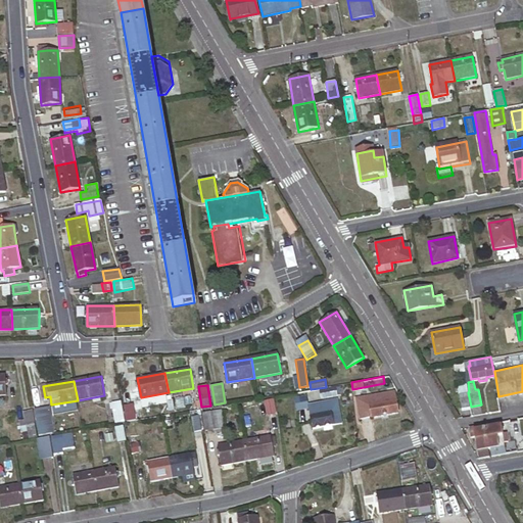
[(357,399),(361,419),(371,417),(371,418),(398,413),(394,392),(384,394),(385,399),(380,399),(380,403),(369,406),(368,397),(357,399)]
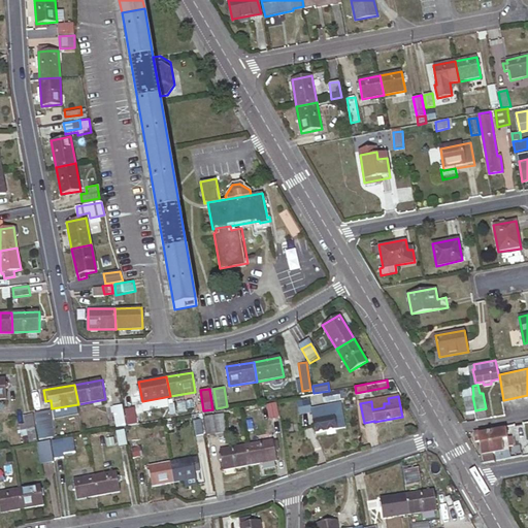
[(463,397),(466,411),(475,410),(472,396),(463,397)]
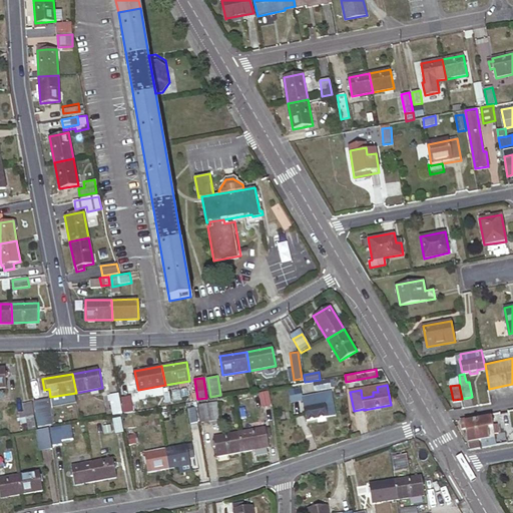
[(260,395),(263,409),(273,407),(270,392),(260,395)]
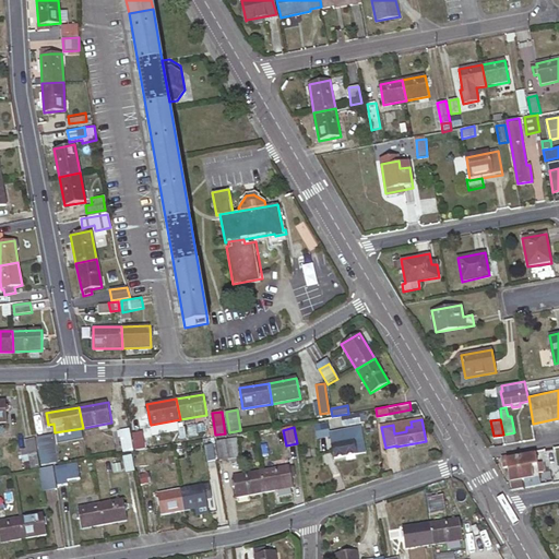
[(144,433),(131,435),(130,430),(120,431),(122,453),(145,451),(144,433)]
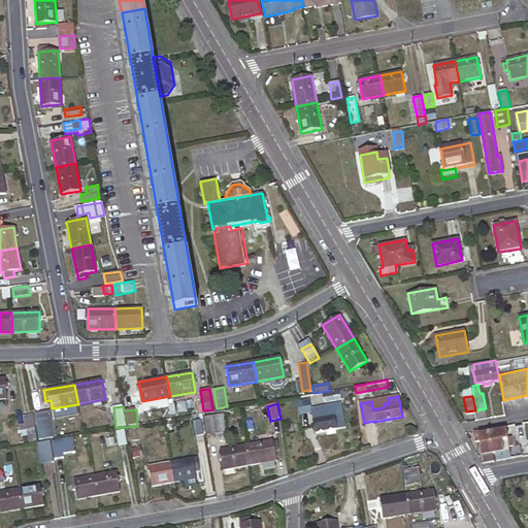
[(312,420),(315,432),(336,429),(334,417),(332,417),(331,408),(312,411),(314,420),(312,420)]
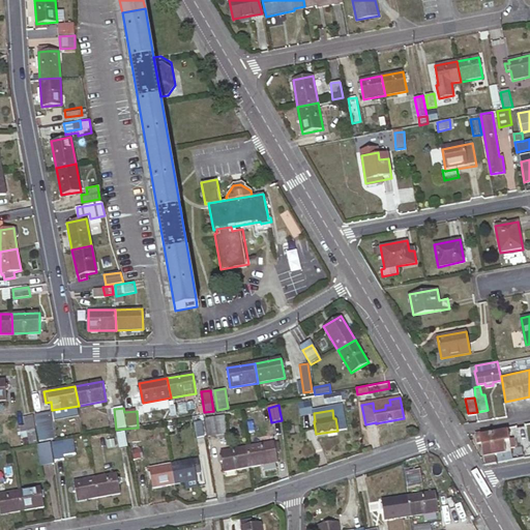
[(24,416),(29,442),(36,441),(32,415),(24,416)]
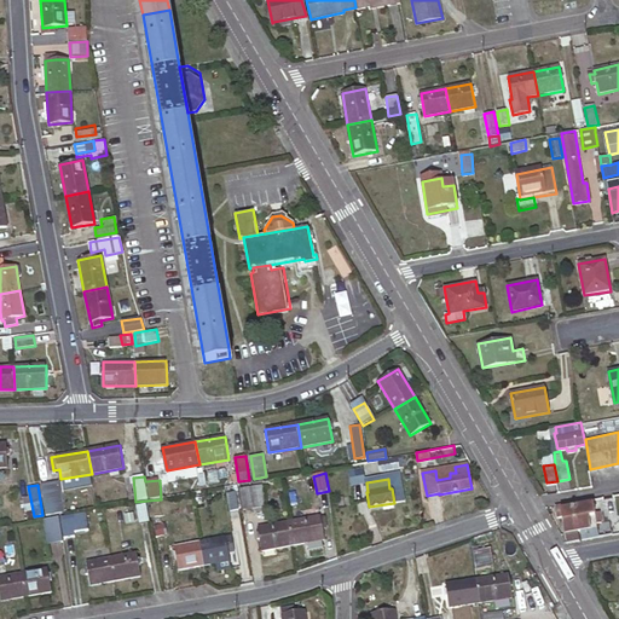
[(42,487),(47,509),(58,507),(55,485),(42,487)]
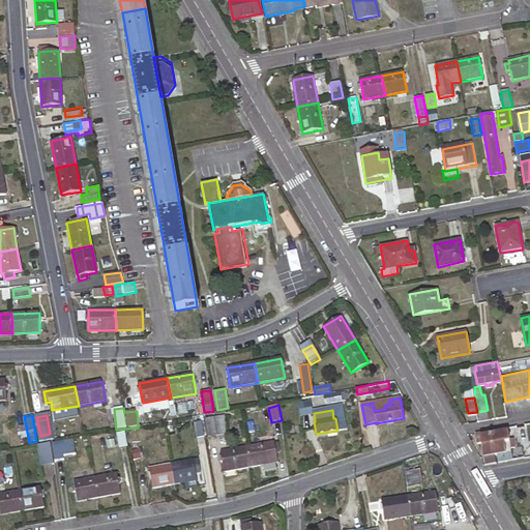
[(216,416),(207,417),(209,436),(219,434),(216,416)]
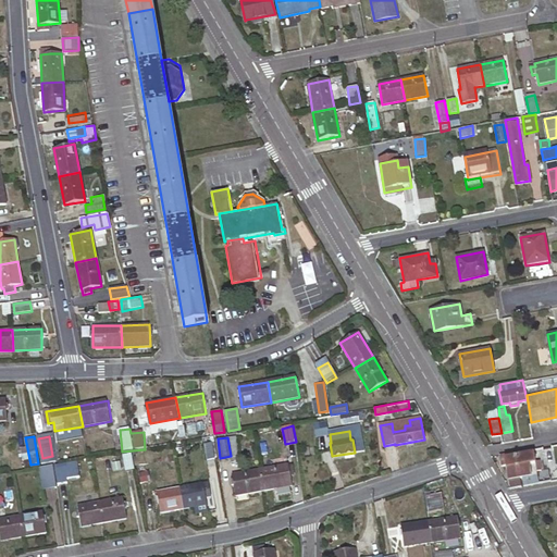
[(214,440),(203,441),(207,459),(218,458),(214,440)]
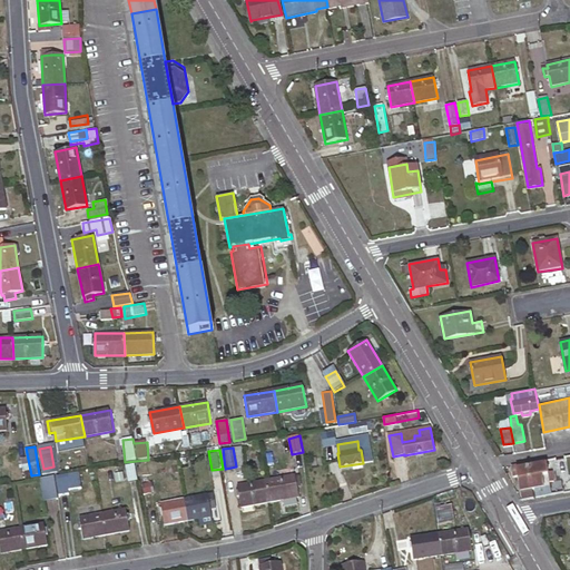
[(128,463),(131,479),(139,477),(137,461),(128,463)]
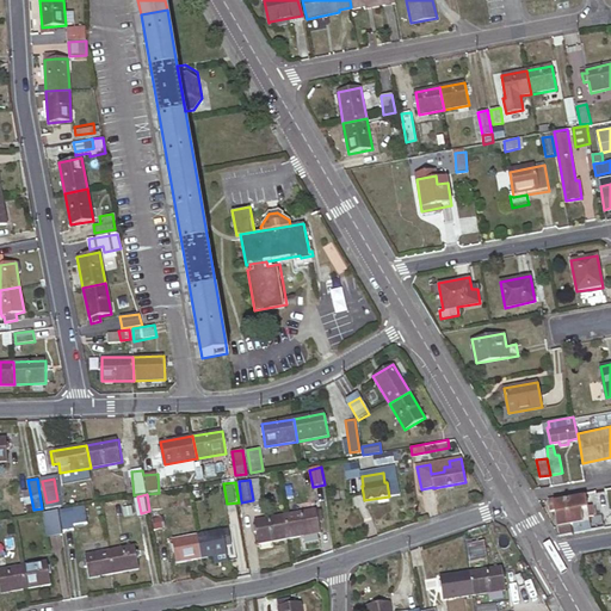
[(559,536),(571,534),(571,528),(569,522),(565,500),(565,497),(565,494),(549,497),(550,506),(554,505),(559,536)]
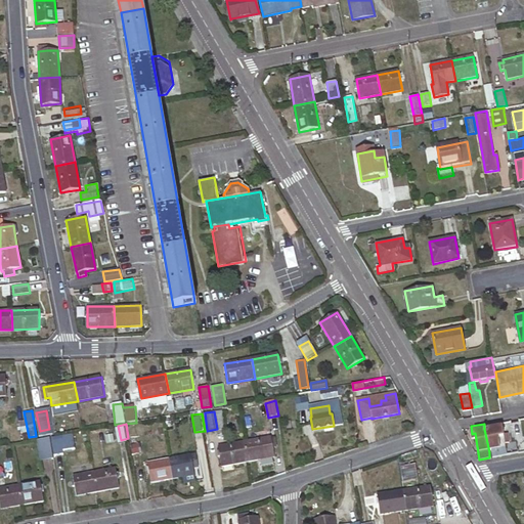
[(484,429),(488,447),(505,445),(501,426),(484,429)]
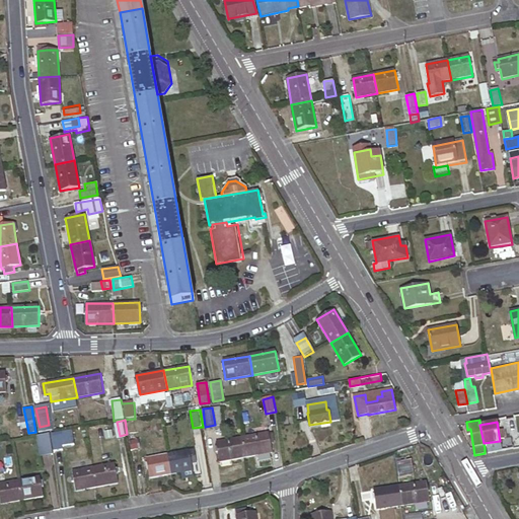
[(71,429),(52,432),(54,451),(63,449),(62,447),(73,445),(71,429)]
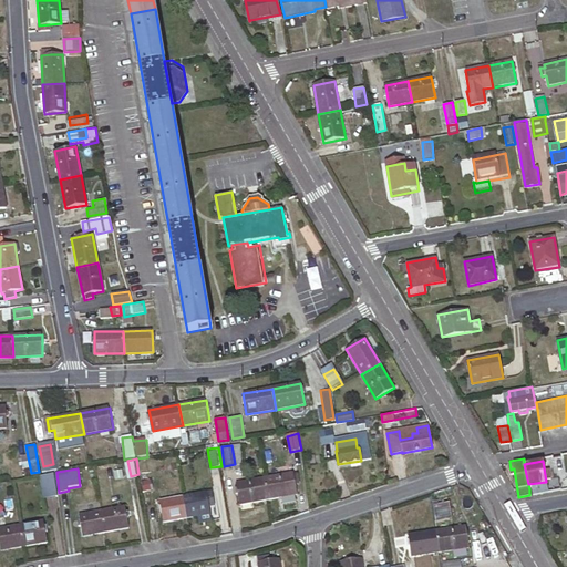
[(268,500),(297,494),(295,482),(294,475),(294,472),(265,477),(268,500)]
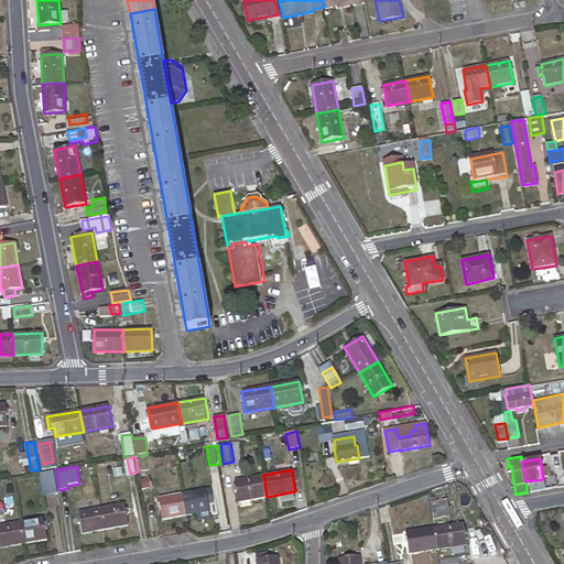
[(41,473),(44,496),(56,494),(54,470),(41,473)]
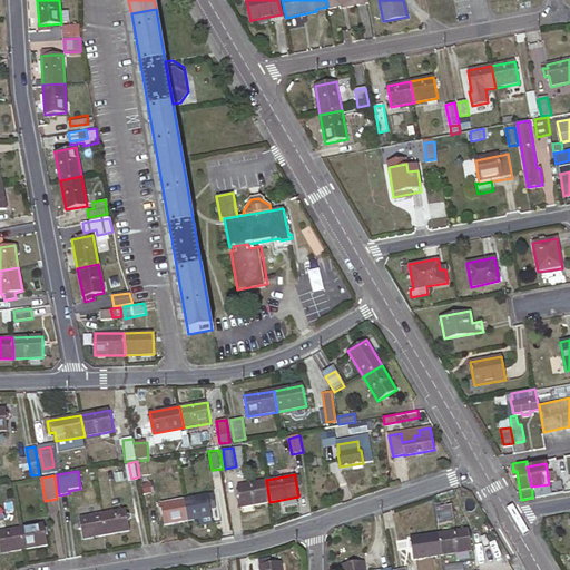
[(241,507),(269,502),(266,480),(237,485),(241,507)]
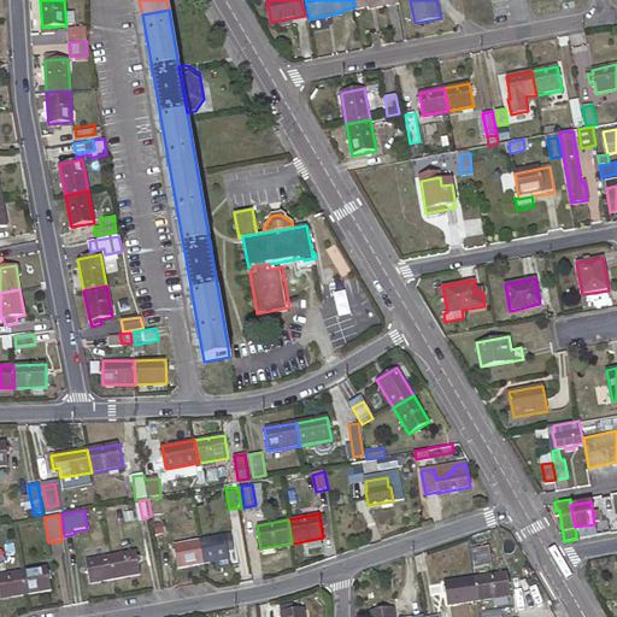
[(204,563),(229,559),(225,535),(200,540),(204,563)]
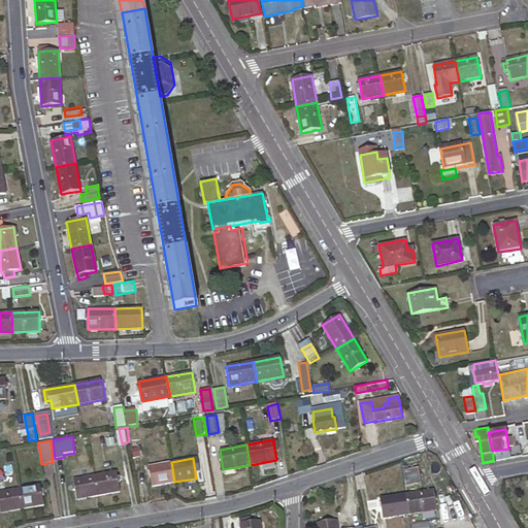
[(153,486),(174,482),(171,462),(150,465),(153,486)]
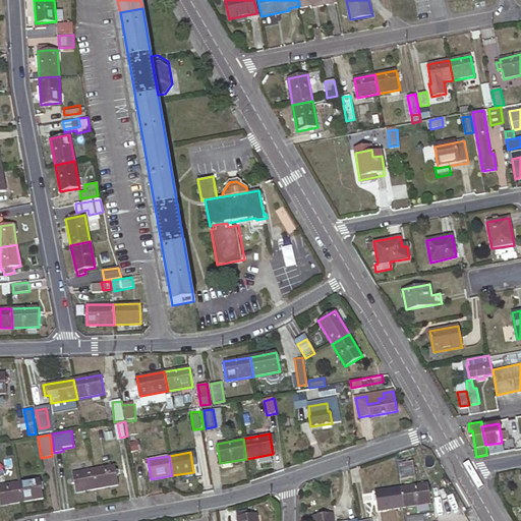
[(115,465),(94,469),(97,488),(118,485),(115,465)]
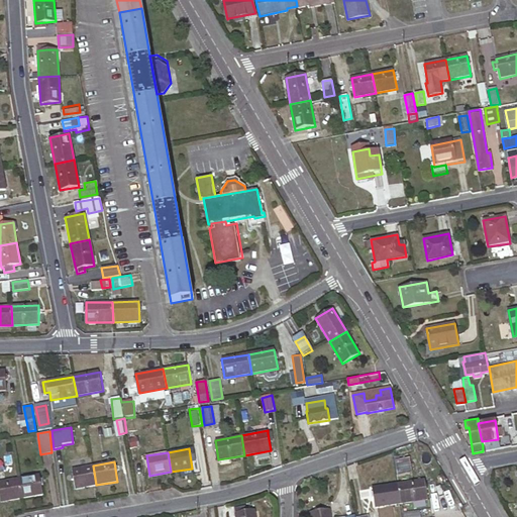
[(93,466),(71,469),(74,489),(96,485),(93,466)]
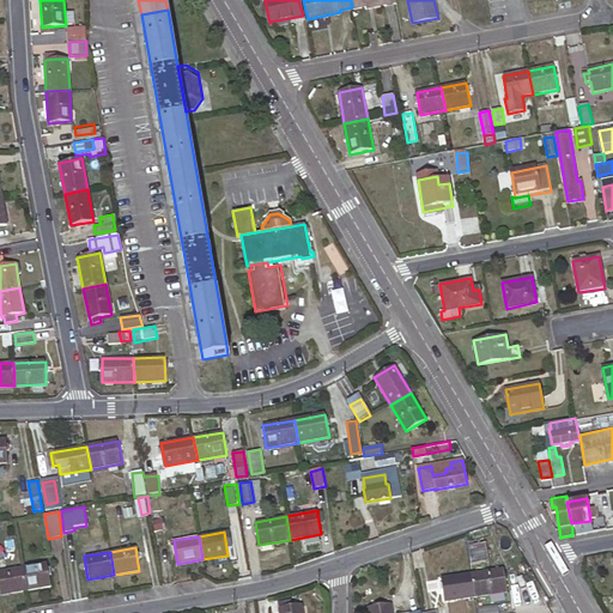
[(25,590),(50,586),(47,563),(22,566),(25,590)]
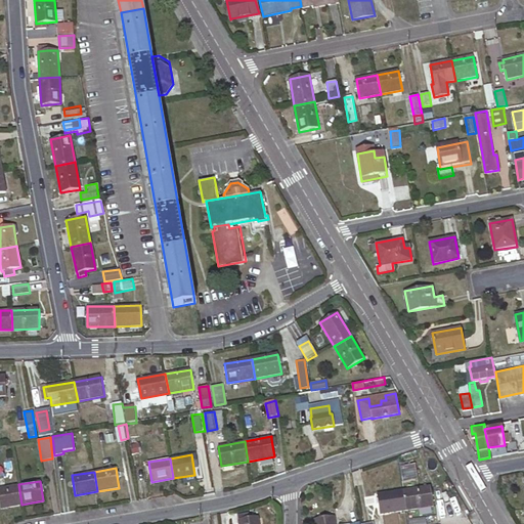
[(0,505),(0,508),(22,505),(18,484),(0,487),(0,505)]
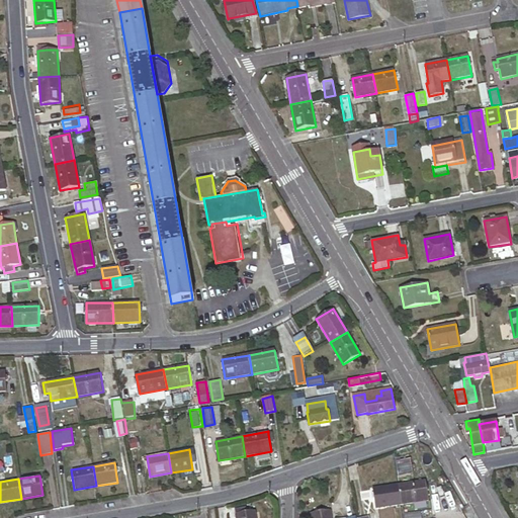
[(403,505),(429,500),(426,481),(400,485),(403,505)]
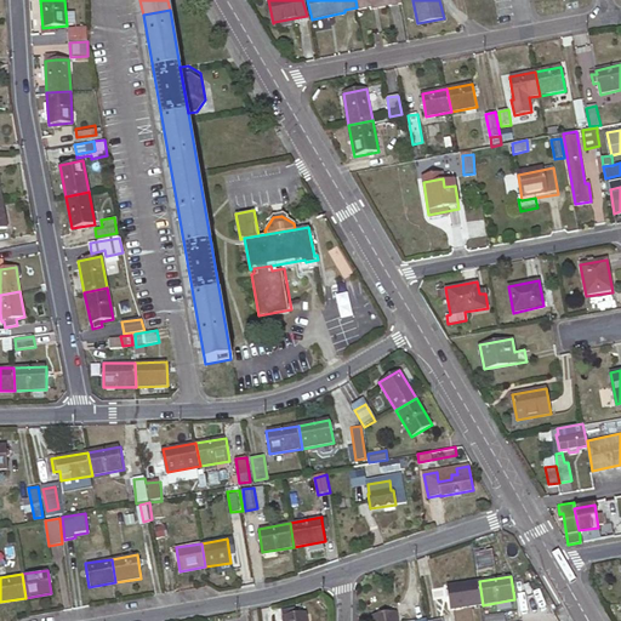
[(451,610),(483,605),(479,581),(448,586),(451,610)]
